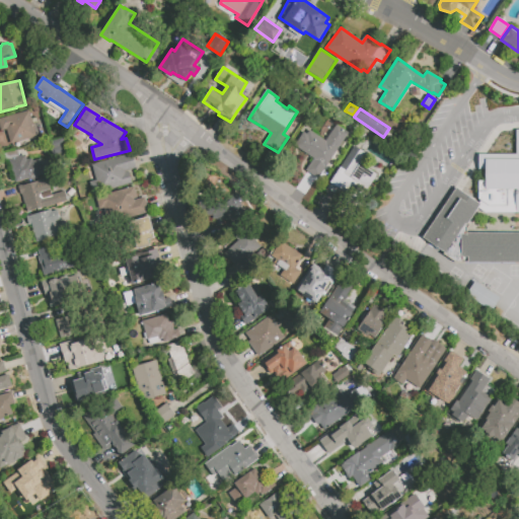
[(0,119),(28,110),(36,137),(10,144),(6,130),(1,131),(0,127),(0,119)]
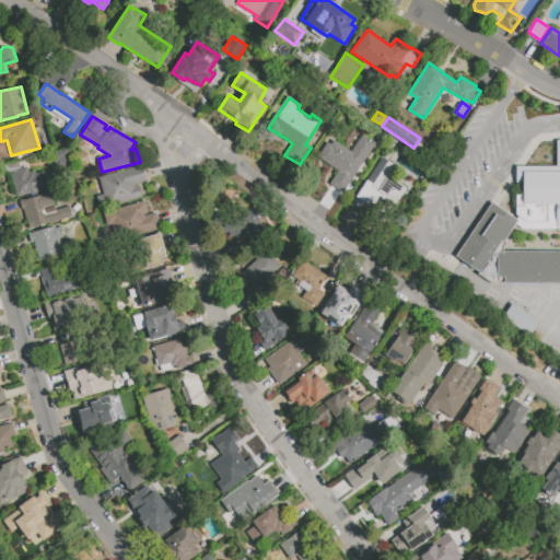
[(351,153),(363,135),(375,143),(342,191),(330,183),(338,172),(319,159),(322,156),(319,154),(328,142),(330,143),(333,140),(351,153)]
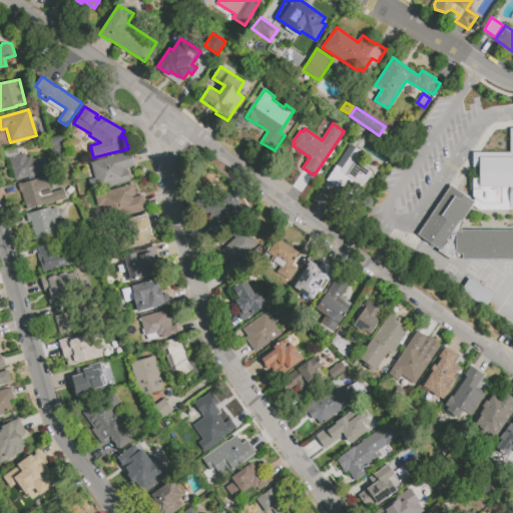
[(441,251),(417,235),(451,186),(473,201),(472,178),(480,178),(480,167),(473,167),(473,153),(509,152),(510,128),(512,128),(512,210),(479,210),(473,205),(441,251)]
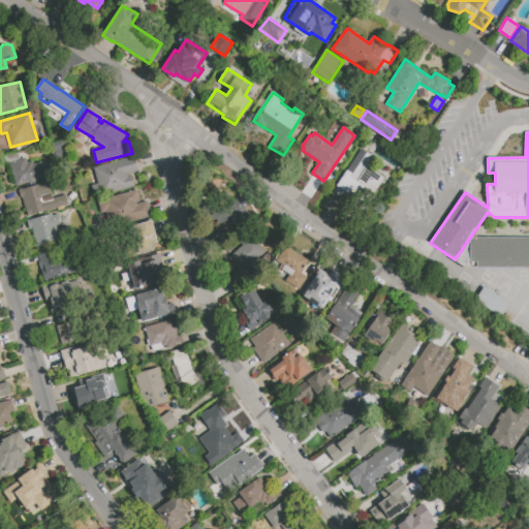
[(362,148),(334,190),(347,201),(352,194),(369,205),(385,178),(367,165),(358,179),(352,176),(368,152),(362,148)]
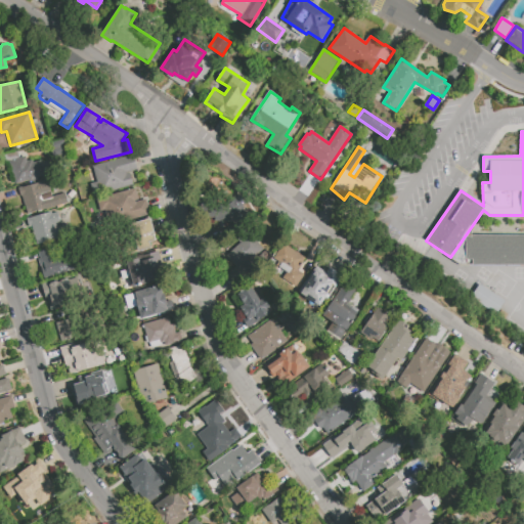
[(93,166),(133,155),(137,170),(127,173),(127,174),(130,174),(133,185),(94,197),(91,184),(97,182),(93,166)]
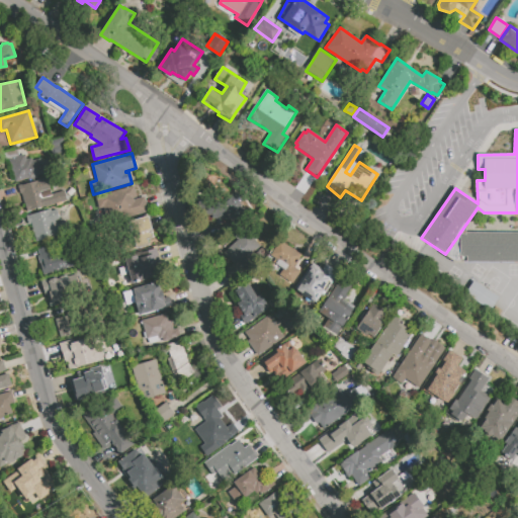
[(27,160),(31,159),(32,161),(40,159),(46,175),(16,183),(9,159),(26,155),(27,160)]
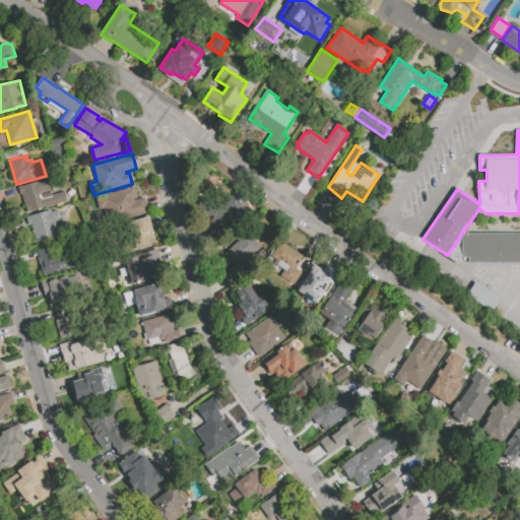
[(47,179),(51,190),(42,193),(44,199),(52,196),(55,205),(27,213),(22,195),(20,195),(18,187),(22,186),(47,179)]
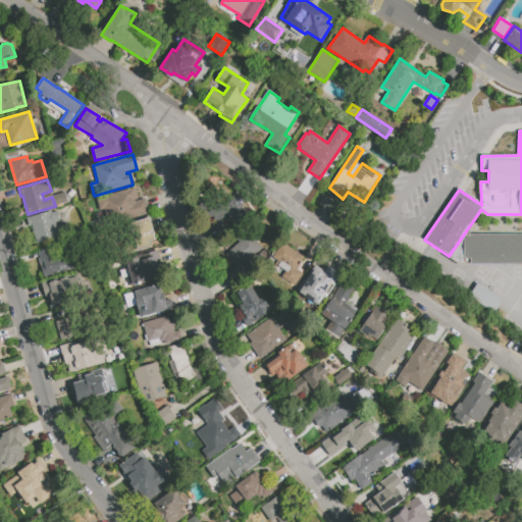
[(135,188),(138,200),(135,200),(136,201),(145,199),(150,214),(104,227),(97,199),(135,188)]
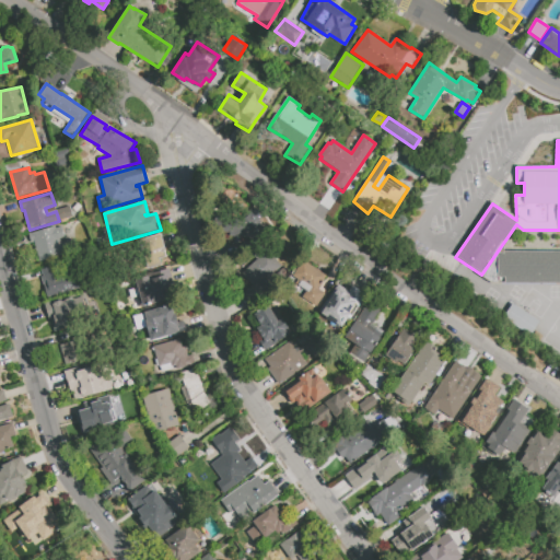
[(245,218),(257,207),(265,216),(260,219),(272,232),(257,246),(251,236),(230,235),(231,232),(228,232),(228,229),(216,229),(216,211),(234,211),(234,217),(245,218)]
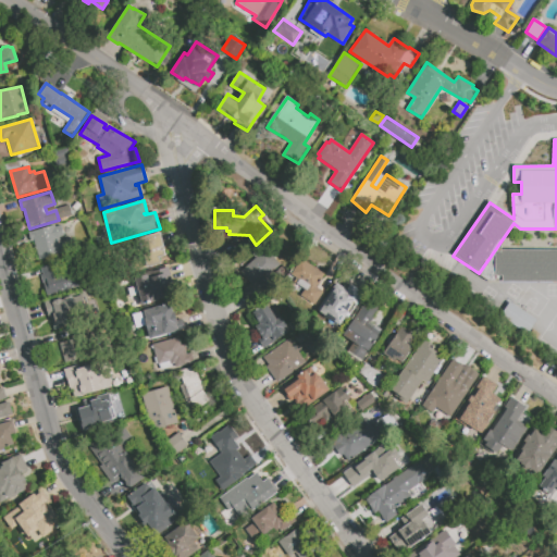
[(54,225),(56,227),(61,225),(64,236),(60,237),(61,242),(63,240),(73,238),(75,244),(76,250),(40,260),(34,242),(32,242),(28,233),(54,225)]
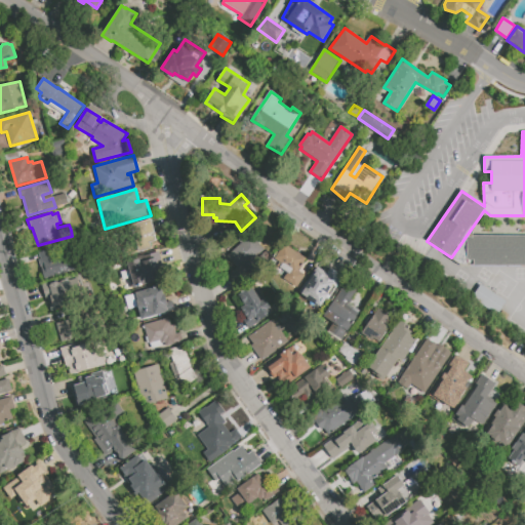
[(151,218),(158,241),(151,243),(152,248),(114,258),(106,232),(151,218)]
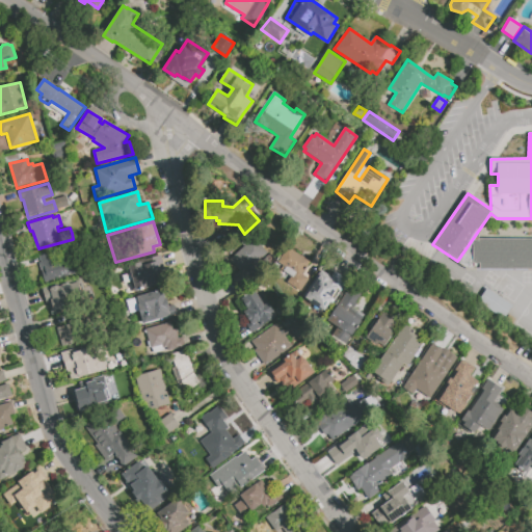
[(277,236),(259,254),(246,240),(224,256),(237,270),(232,275),(238,283),(247,278),(267,262),(285,244),(277,236)]
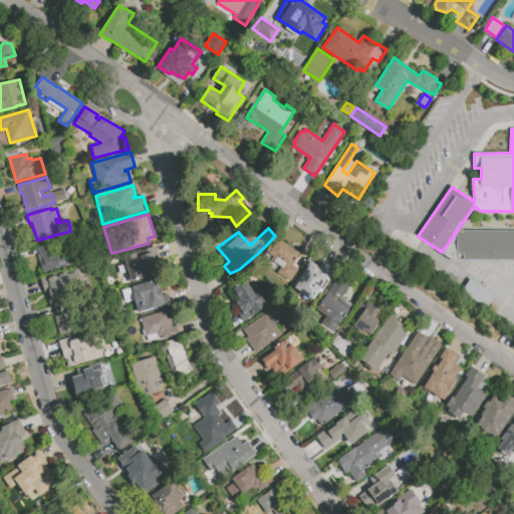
[(513,260),(458,260),(458,234),(460,231),(513,231),(513,260)]
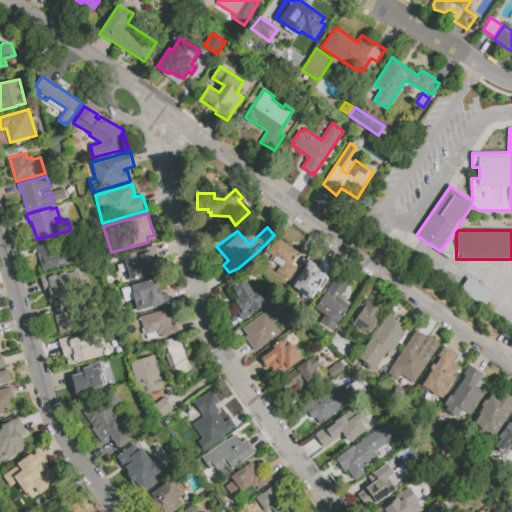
[(297,269),(287,283),(275,274),(281,266),(273,260),(275,257),(267,253),(277,238),(299,253),(291,264),(297,269)]
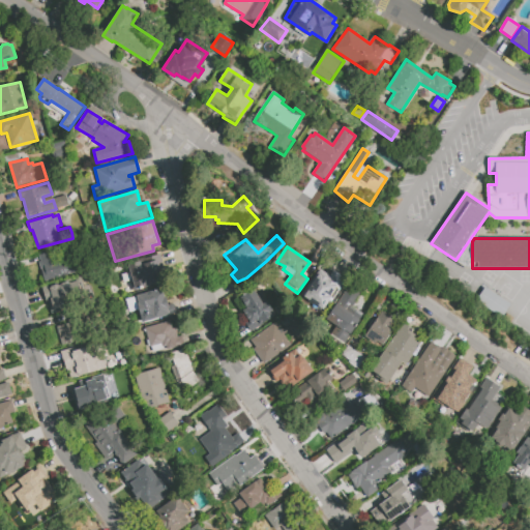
[(38,254),(40,261),(38,261),(43,281),(80,271),(76,256),(57,260),(54,249),(38,254)]
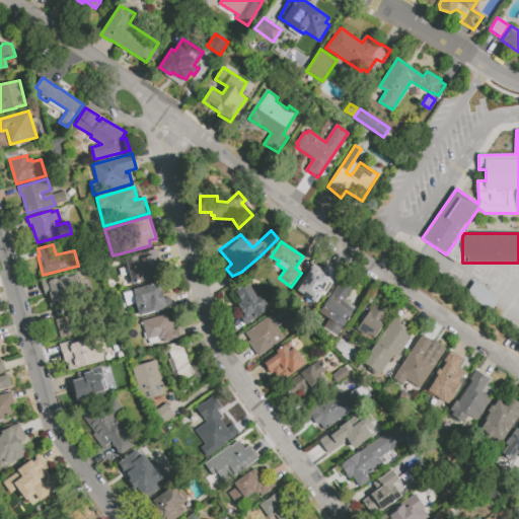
[(156,248),(160,262),(156,263),(157,268),(155,269),(157,278),(147,281),(146,279),(132,283),(126,260),(133,257),(133,255),(156,248)]
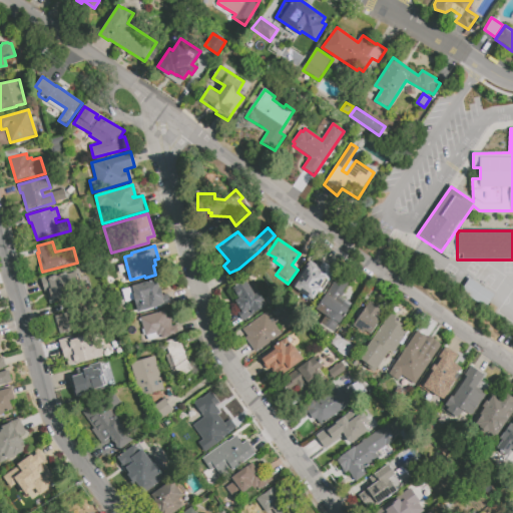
[(324,261),(337,269),(314,300),(302,293),(303,291),(293,286),(298,278),(302,274),(311,261),(320,266),(324,261)]
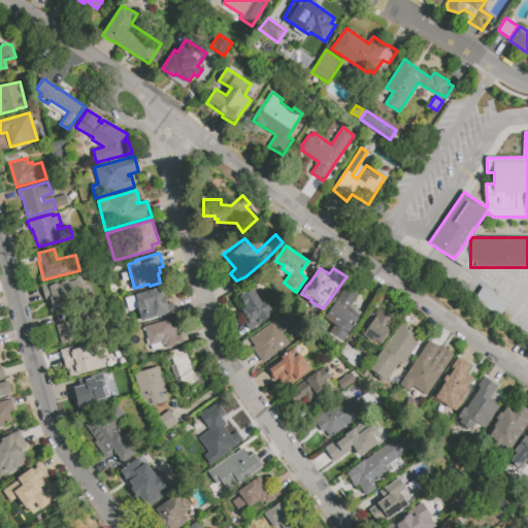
[(41,286),(83,274),(90,302),(52,312),(47,300),(45,301),(41,286)]
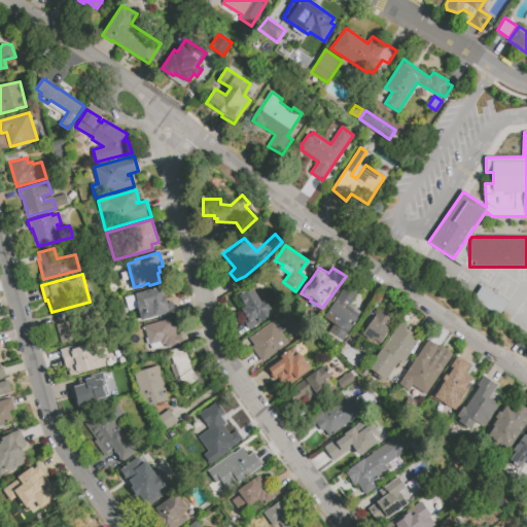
[(336,302),(347,284),(358,292),(351,305),(356,308),(362,313),(341,343),(328,332),(335,324),(324,317),(336,302)]
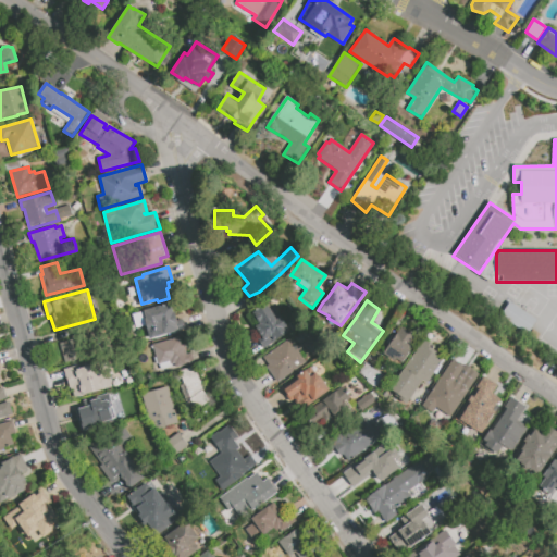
[(509,302),(499,318),(528,336),(536,321),(509,302)]
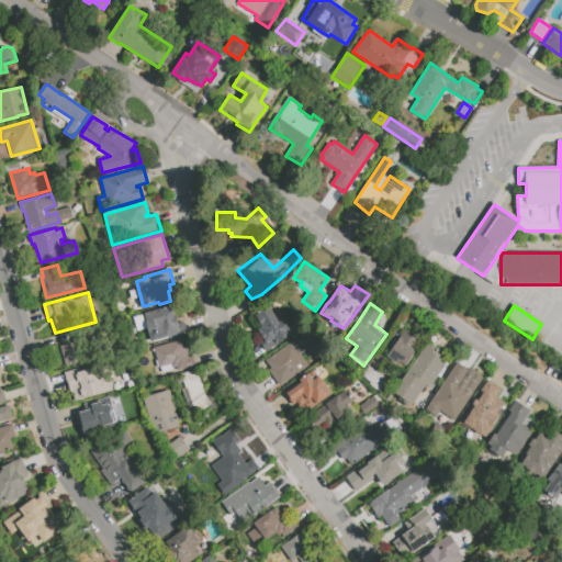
[(144,314),(172,306),(175,315),(177,314),(180,327),(178,327),(180,335),(152,343),(149,334),(148,334),(145,323),(146,323),(144,314)]
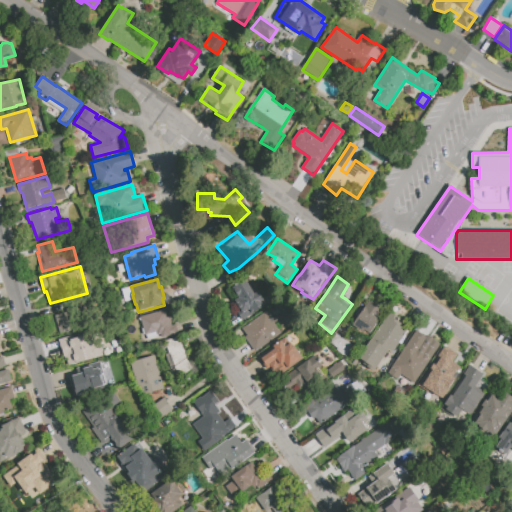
[(245,279),(248,284),(252,282),(254,286),(251,289),(254,294),(258,291),(266,304),(251,313),(252,314),(243,320),(232,302),(239,298),(232,287),(245,279)]
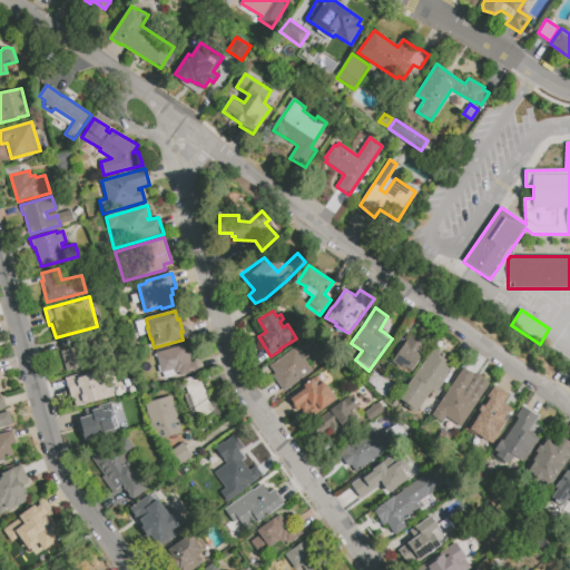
[(136,321),(139,335),(147,334),(144,320),(136,321)]
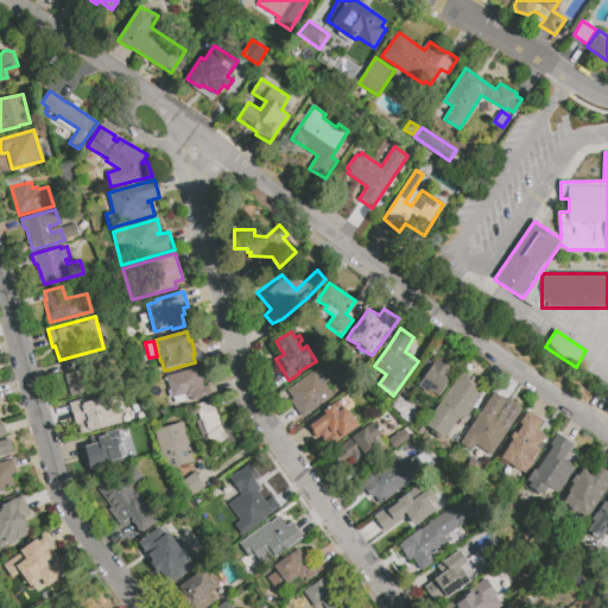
[(438,358),(448,365),(445,368),(451,373),(445,380),(447,382),(438,396),(430,390),(428,394),(417,387),(438,358)]
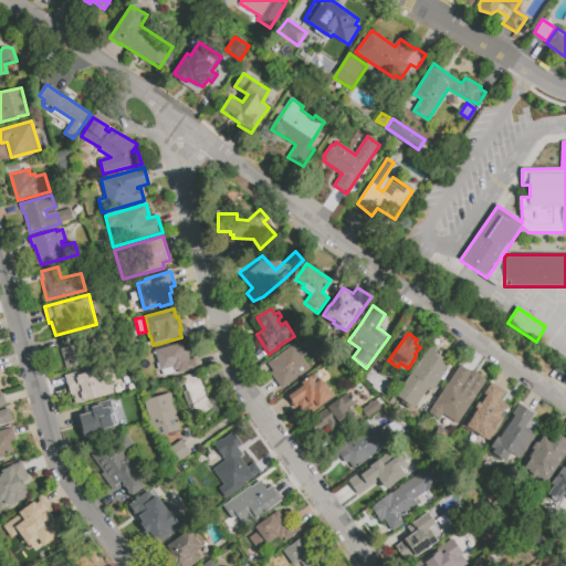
[(60,348),(65,368),(97,362),(93,342),(85,343),(83,339),(73,342),(73,345),(60,348)]
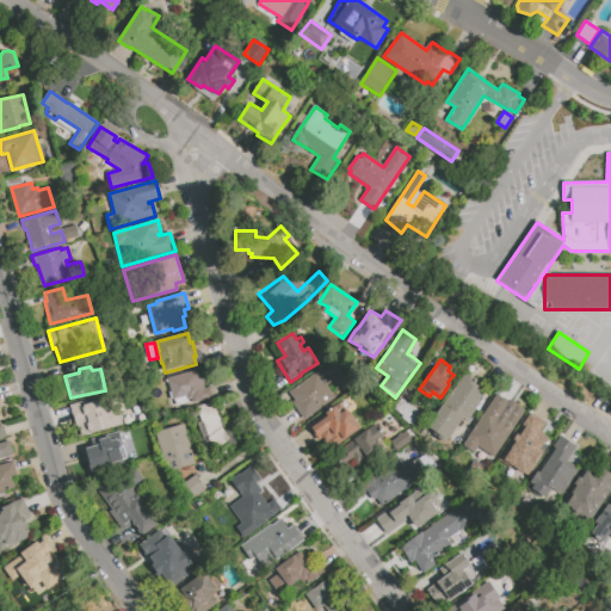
[(167,378),(196,370),(198,380),(202,378),(205,389),(209,388),(213,397),(192,403),(191,399),(187,400),(189,402),(177,406),(174,401),(173,401),(167,378)]
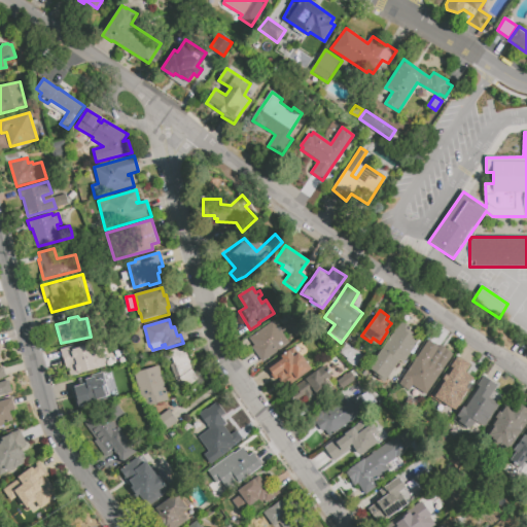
[(249,339),(273,321),(275,323),(276,322),(282,330),(280,331),(289,344),(264,362),(252,347),(254,346),(249,339)]
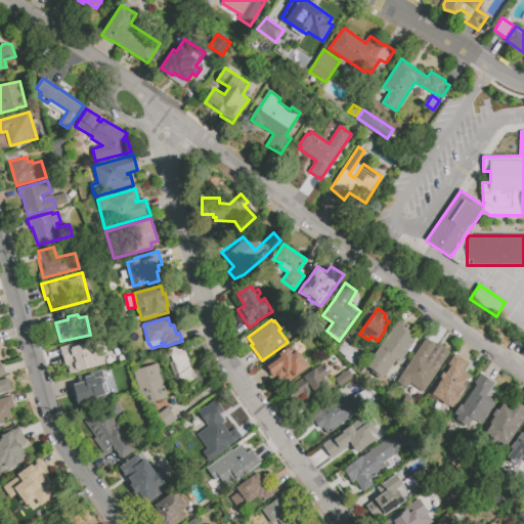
[(399,319),(405,323),(403,326),(411,332),(410,334),(417,338),(401,361),(397,358),(381,347),(399,319)]
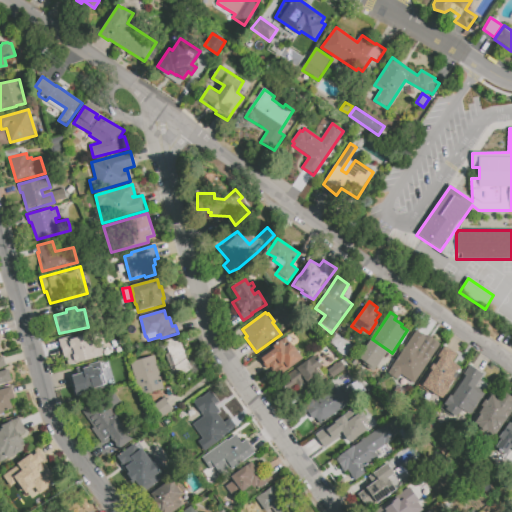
[(58,339),(64,360),(67,360),(68,365),(103,356),(95,330),(74,336),(73,335),(58,339)]
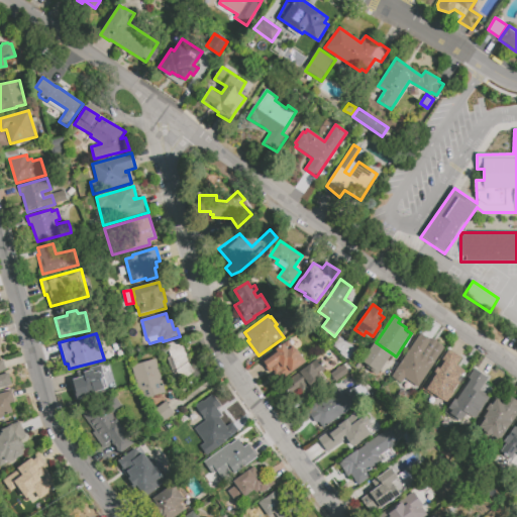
[(391,377),(420,333),(430,339),(431,338),(437,342),(436,343),(444,349),(419,388),(405,379),(401,384),(391,377)]
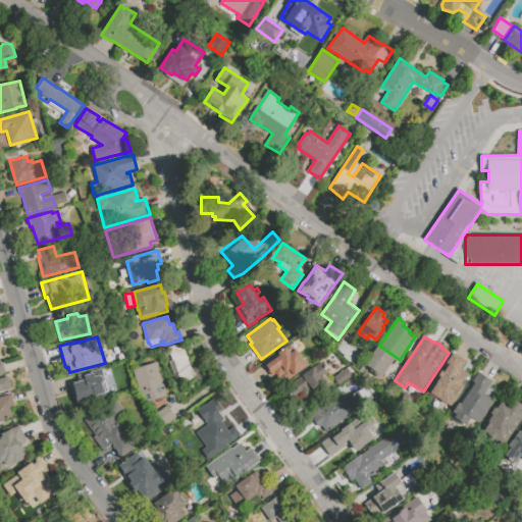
[(343,340),(360,351),(354,361),(336,350),(343,340)]
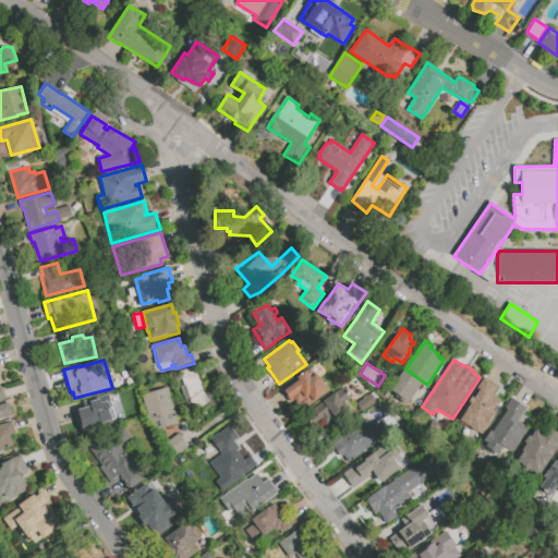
[(179,372),(189,400),(197,410),(210,401),(203,390),(195,366),(179,372)]
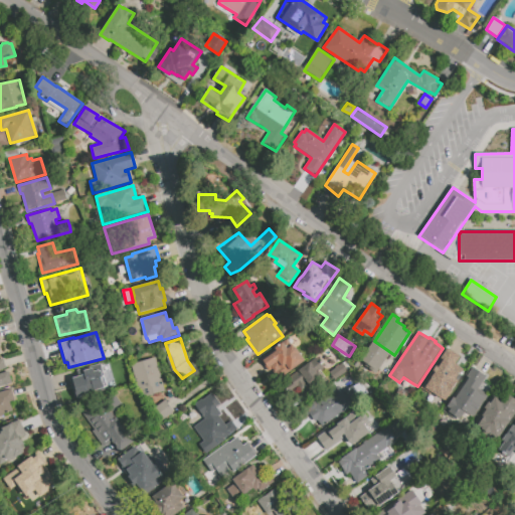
[(361,360),(374,341),(390,352),(378,371),(361,360)]
